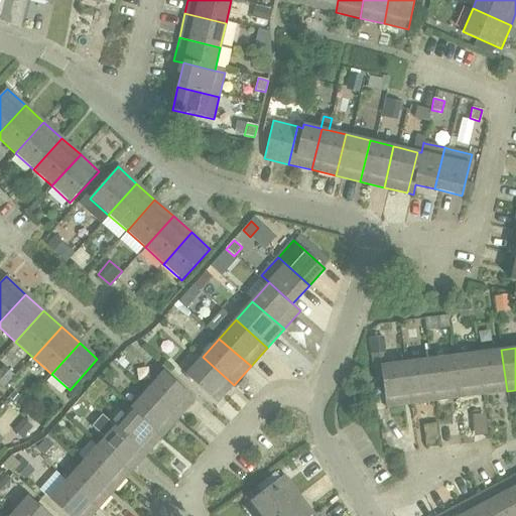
[(477,353),(483,395),(507,391),(501,350),(477,353)]
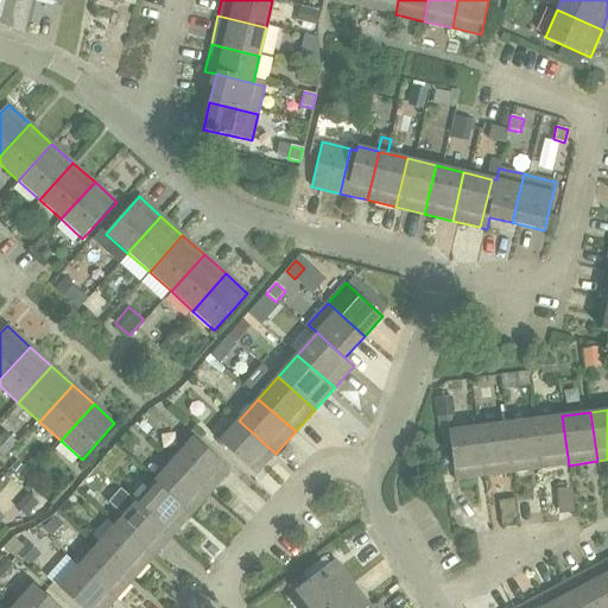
[(533,420),(540,469),(569,466),(562,416),(533,420)]
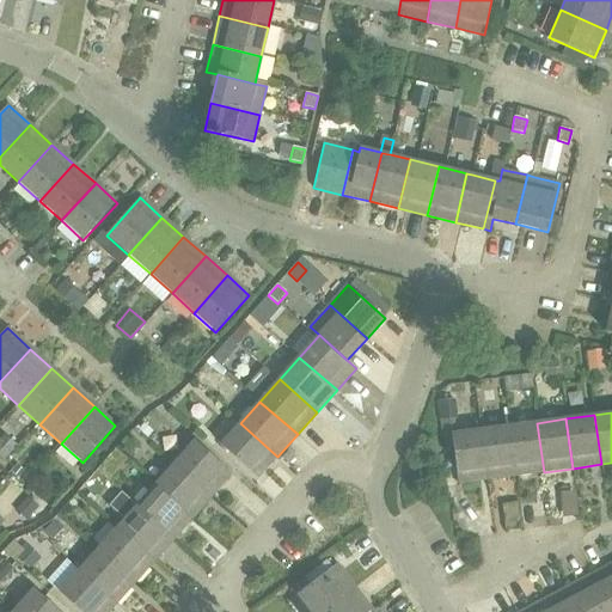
[(440,421),(444,454),(453,453),(457,483),(487,479),(479,430),(456,433),(453,420),(440,421)]
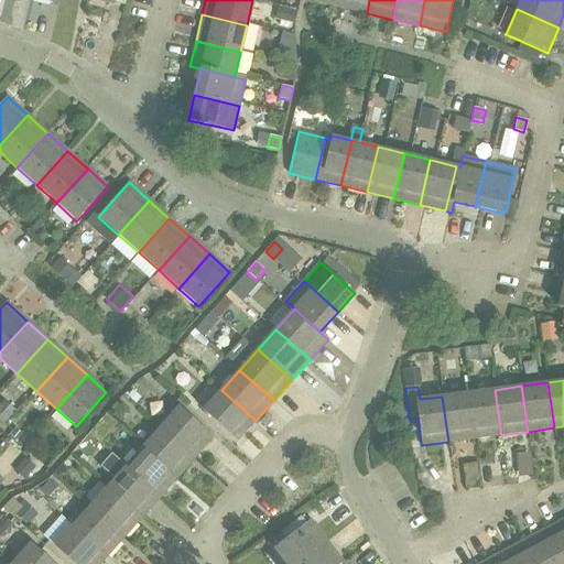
[(256,421),(221,390),(204,410),(238,441),(256,421)]
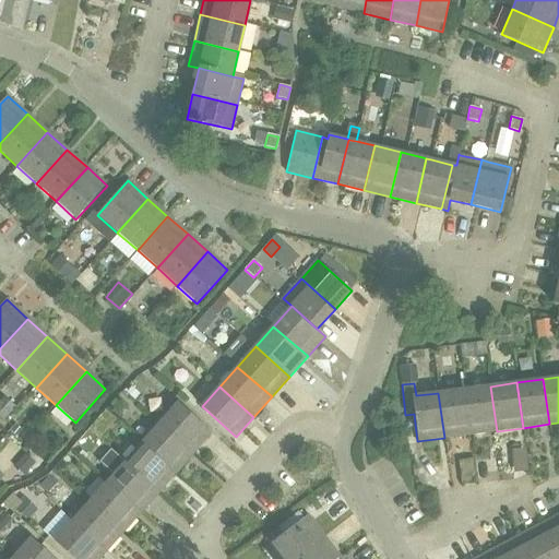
[(464,390),(471,435),(497,431),(490,387),(464,390)]
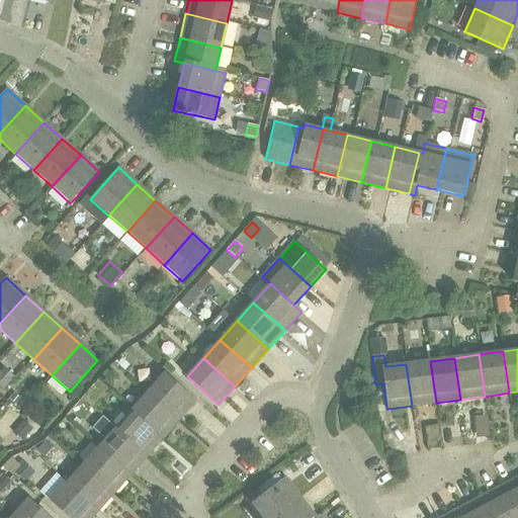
[(430,361),(406,364),(412,406),(436,403),(430,361)]
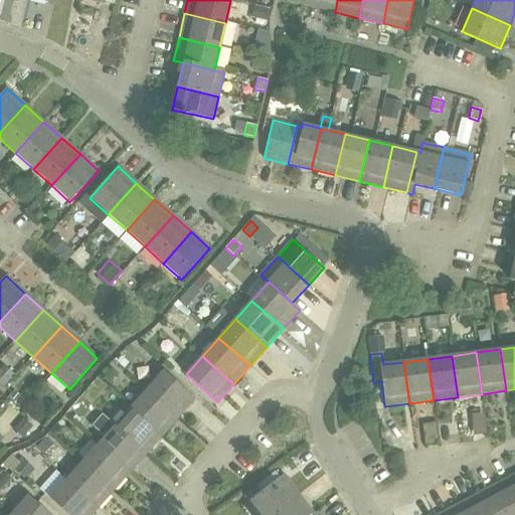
[(0,369),(0,383),(3,386),(13,374),(3,365),(0,369)]
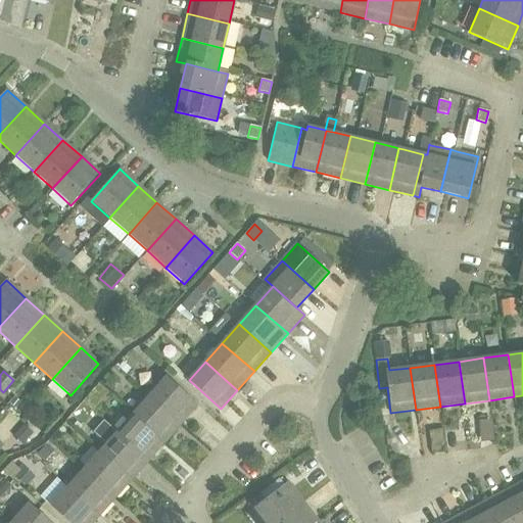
[(150,395),(182,424),(198,406),(167,377),(150,395)]
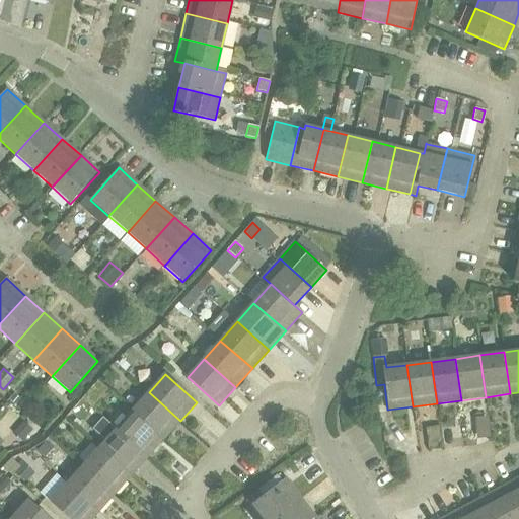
[(149,392),(133,411),(164,439),(180,421),(149,392)]
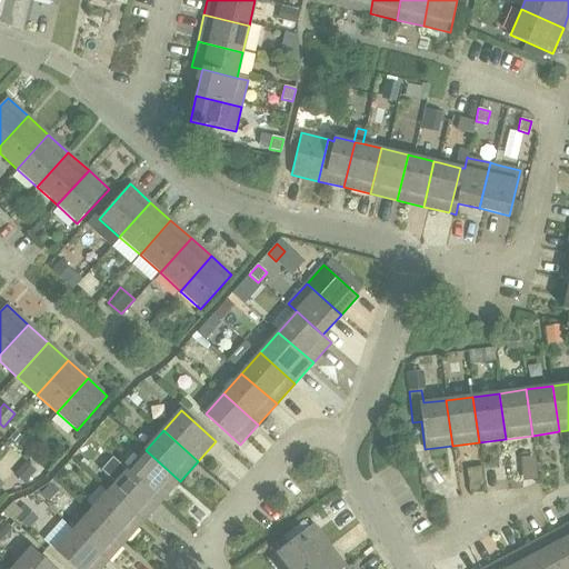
[(162,501),(180,481),(146,450),(128,470),(162,501)]
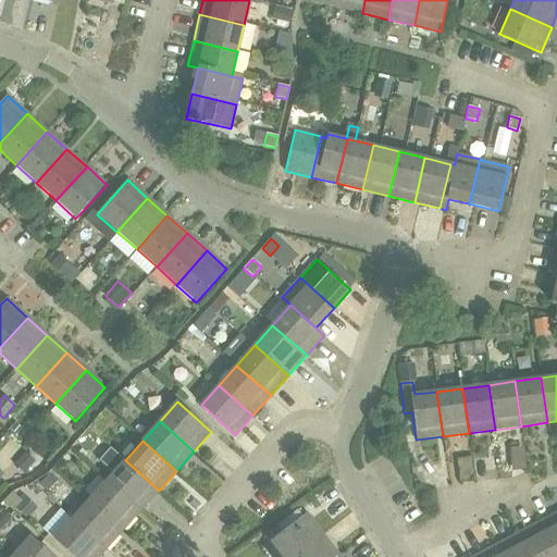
[(113,472),(107,480),(140,510),(159,491),(125,460),(111,447),(99,460),(113,472)]
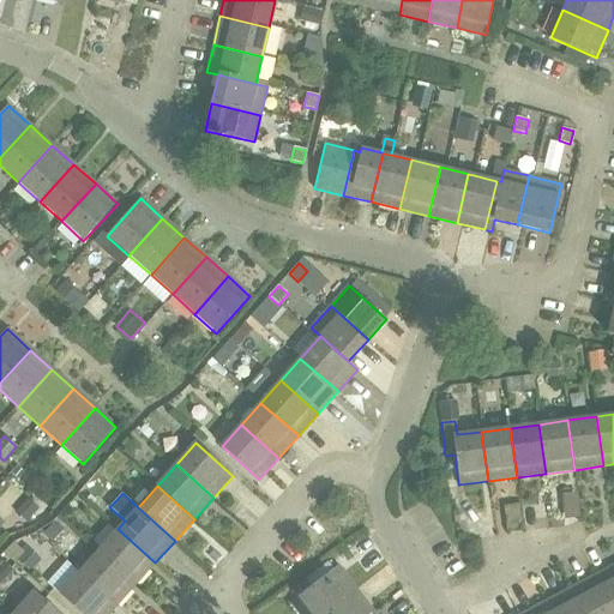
[(26,522),(40,507),(28,497),(14,511),(26,522)]
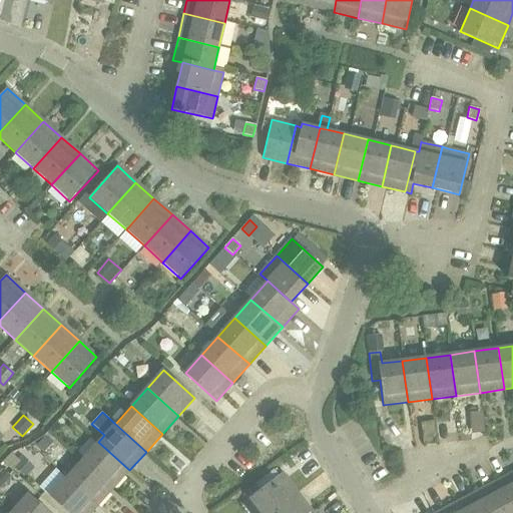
[(129,470),(98,442),(82,461),(113,489),(129,470)]
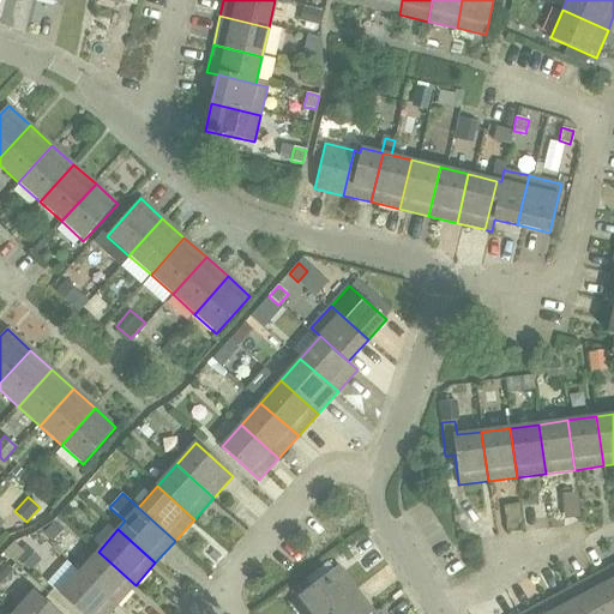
[(98,552),(79,573),(116,607),(136,585),(98,552)]
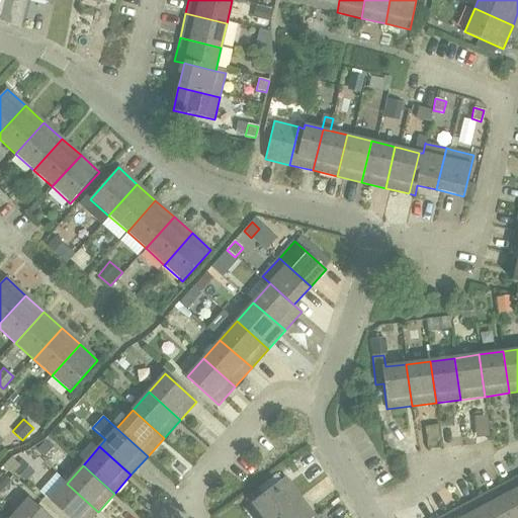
[(3,472),(0,476),(0,492),(1,493),(12,481),(3,472)]
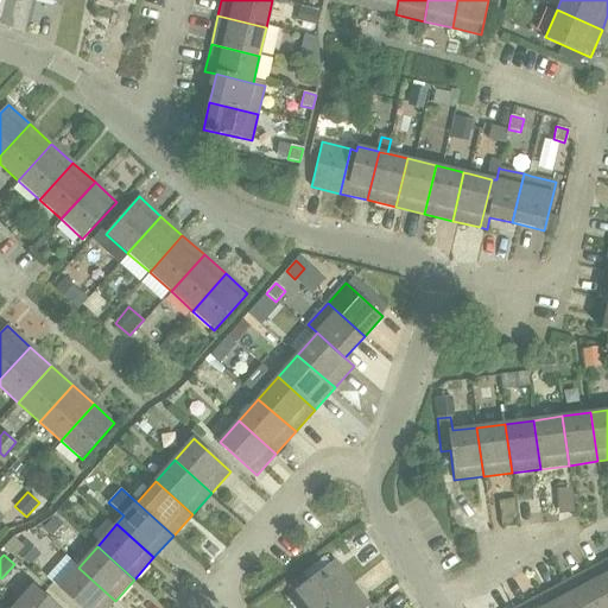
[(607,558),(590,569),(607,602),(607,558)]
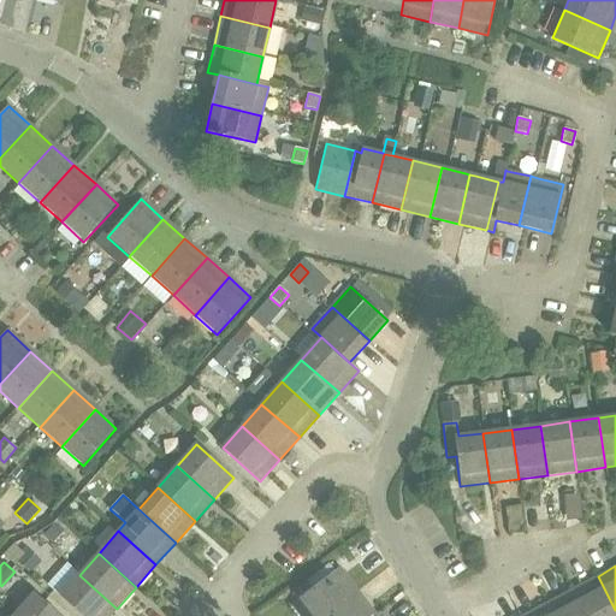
[(313,615),(324,615),(357,591),(339,568),(300,599),(313,615)]
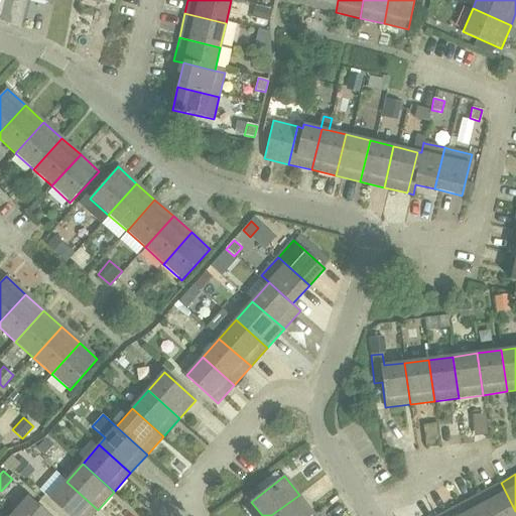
[(92,515),(98,510),(67,482),(50,500),(68,515),(92,515)]
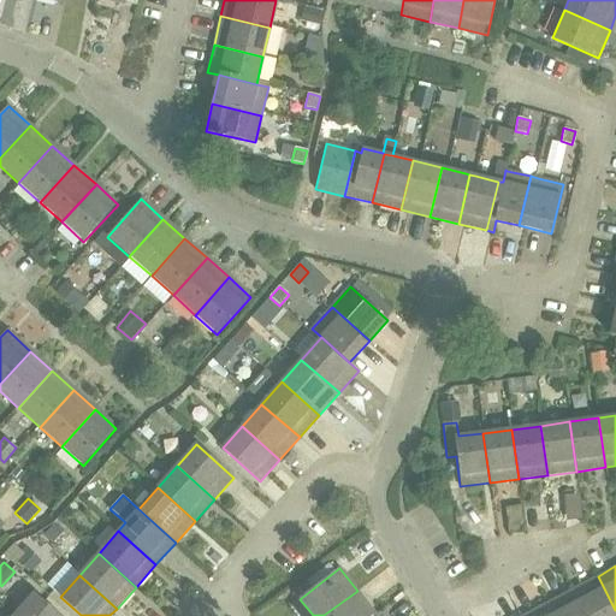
[(585,615),(615,615),(615,610),(598,576),(572,590),(585,615)]
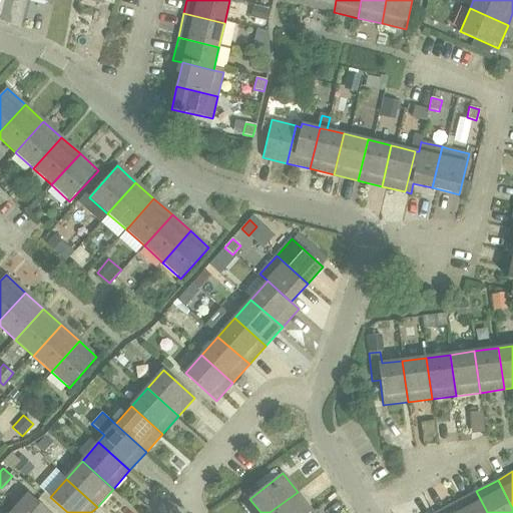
[(460,512),(487,512),(476,491),(455,503),(460,512)]
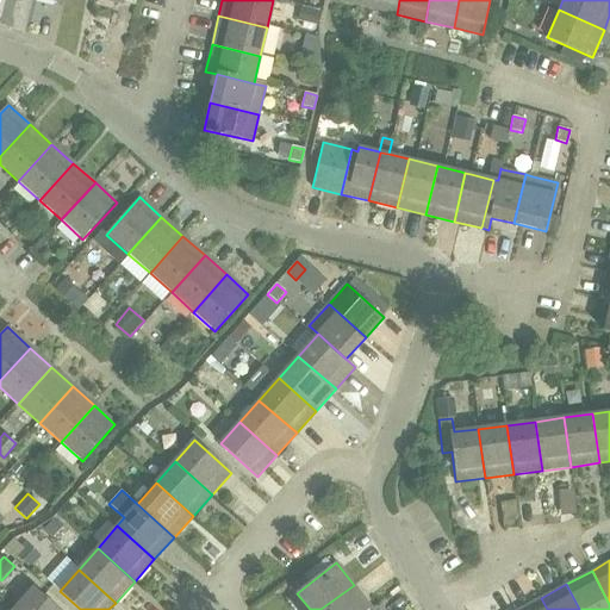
[(354,585),(321,609),(368,609),(372,608),(354,585)]
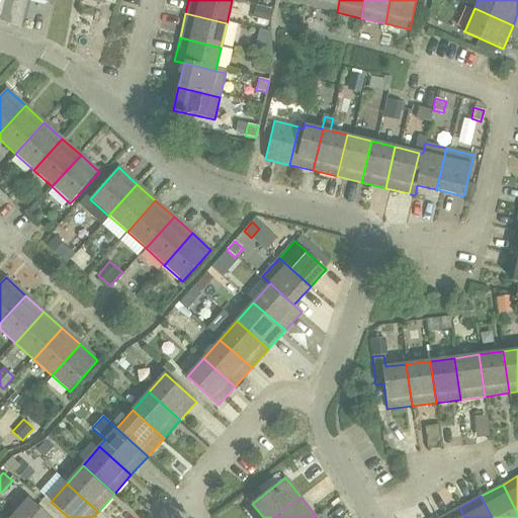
[(12,517),(13,517),(50,517),(28,499),(12,517)]
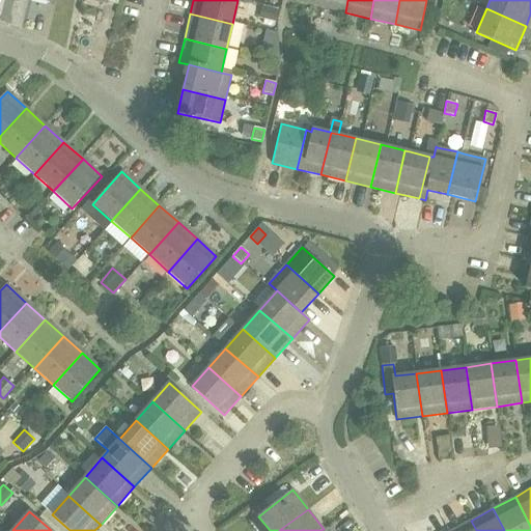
[(450,530),(476,530),(471,521),(450,530)]
